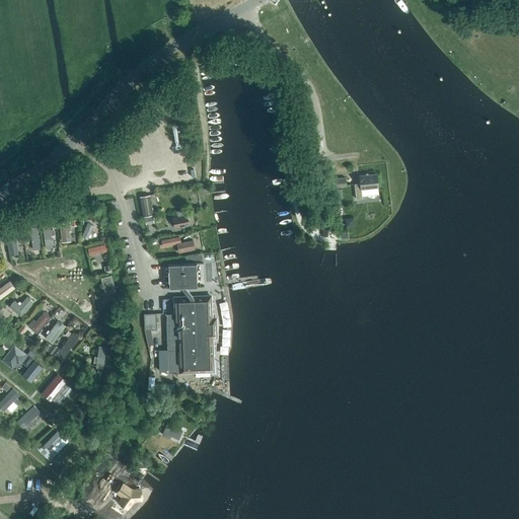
[(192,157),(186,158),(189,178),(195,177),(192,157)]
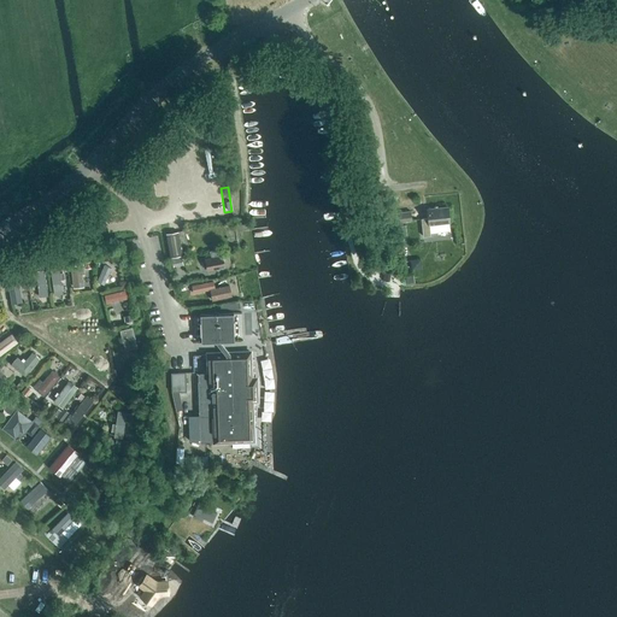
[(429,225),(450,223),(448,207),(428,209),(428,218),(422,219),(423,236),(430,235),(429,225)]
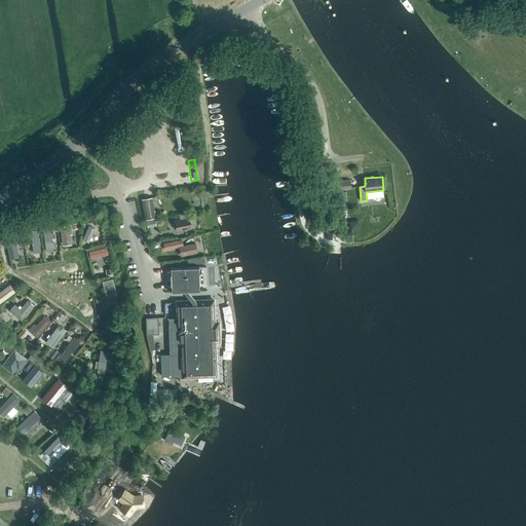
[(351,188),(350,180),(338,181),(340,189),(351,188)]
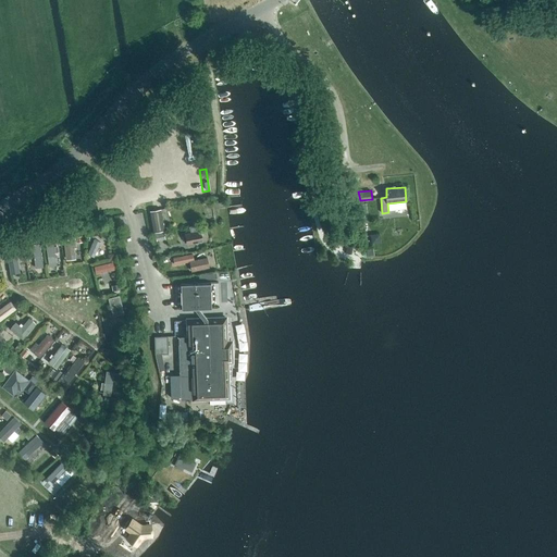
[(163,231),(165,231),(161,209),(150,211),(155,233),(156,232),(163,231)]
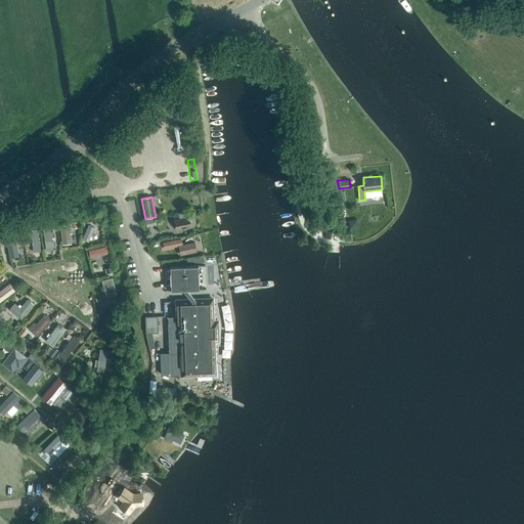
[(176,229),(190,227),(188,214),(180,215),(180,218),(174,219),(176,229)]
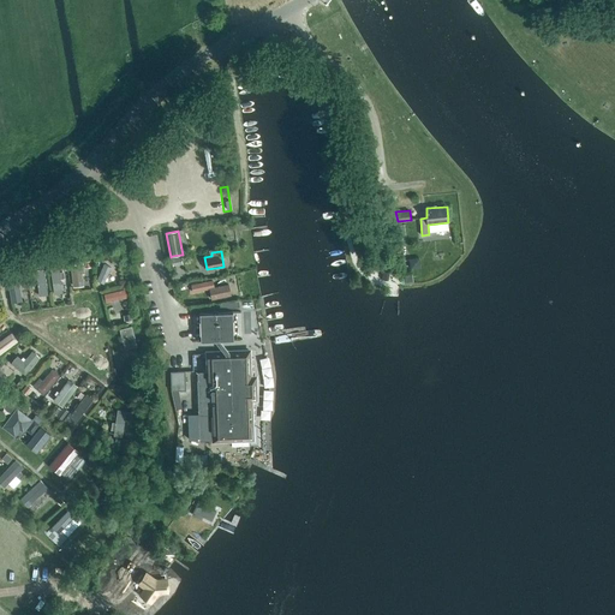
[(173,264),(181,263),(180,255),(172,256),(173,264)]
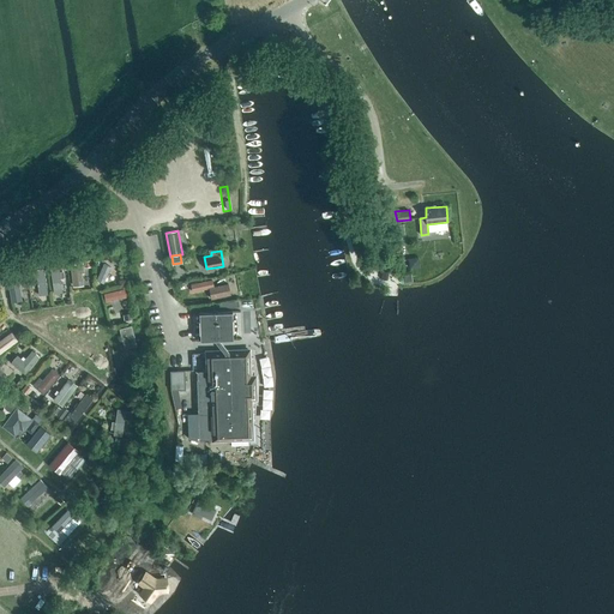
[(68,286),(80,286),(79,263),(67,263),(68,286)]
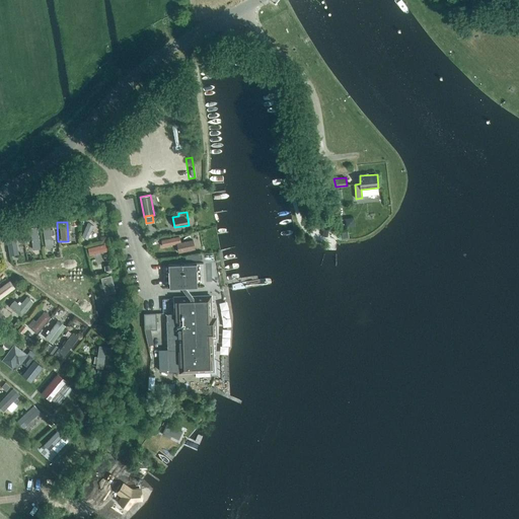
[(84,239),(91,225),(85,222),(78,236),(84,239)]
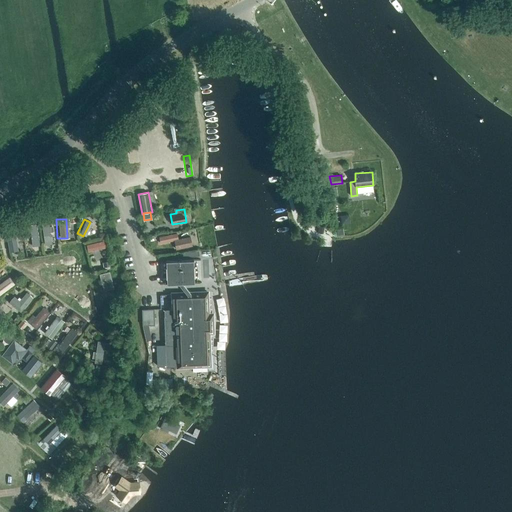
[(16,229),(4,229),(5,251),(18,250),(16,229)]
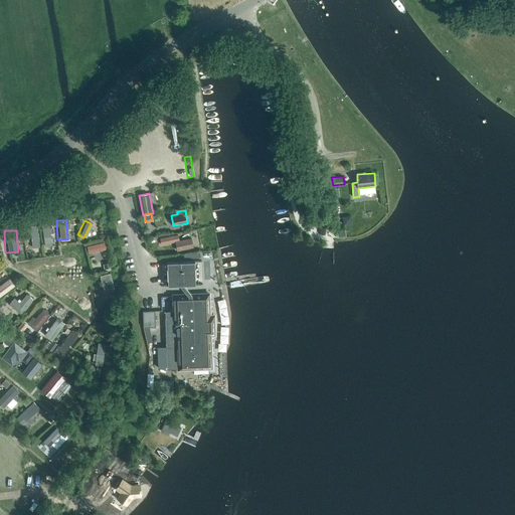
[(179,250),(192,247),(190,239),(181,240),(179,234),(161,238),(163,244),(177,241),(179,250)]
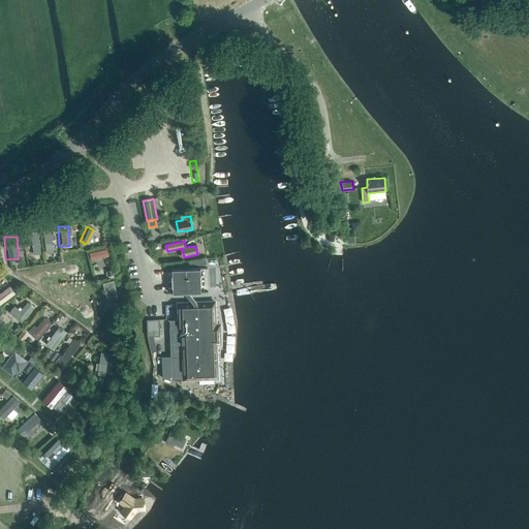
[(86,259),(106,256),(105,248),(85,252),(86,259)]
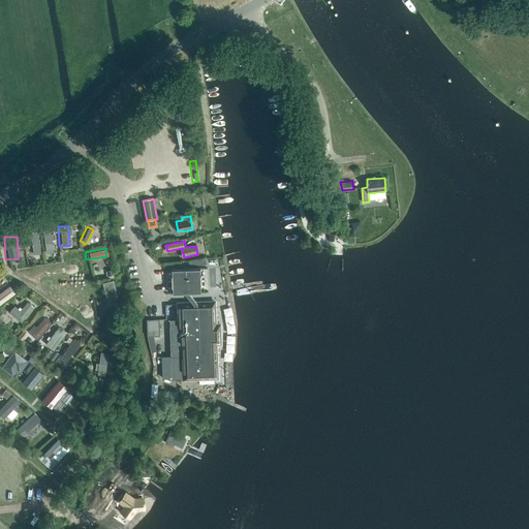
[(215,303),(197,303),(188,292),(200,291),(199,269),(193,269),(193,265),(188,265),(188,269),(172,270),(173,292),(184,292),(193,303),(190,304),(180,304),(174,304),(174,305),(180,305),(181,316),(181,319),(170,320),(173,378),(184,378),(217,377),(216,344),(218,344),(218,342),(220,339),(220,336),(218,333),(218,324),(215,324),(215,303)]
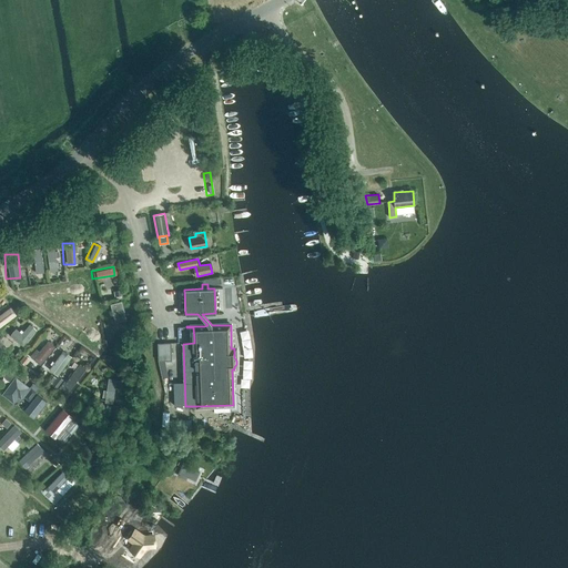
[(115,323),(127,320),(122,301),(110,304),(115,323)]
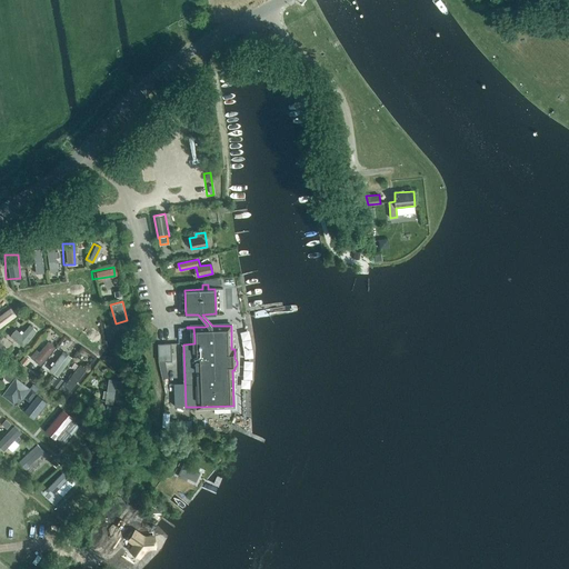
[(0,326),(13,316),(6,306),(0,310),(0,326)]
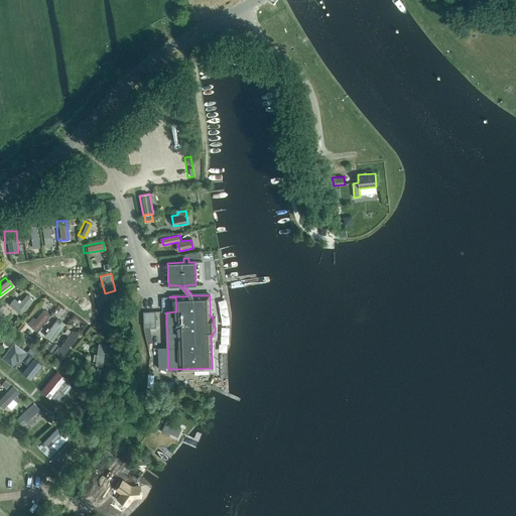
[(22,308),(31,301),(25,294),(17,300),(22,308)]
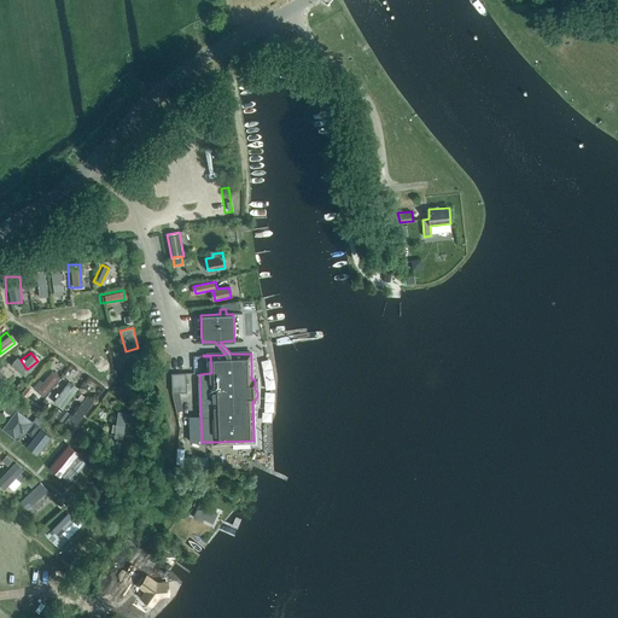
[(50,369),(36,385),(44,391),(57,375),(50,369)]
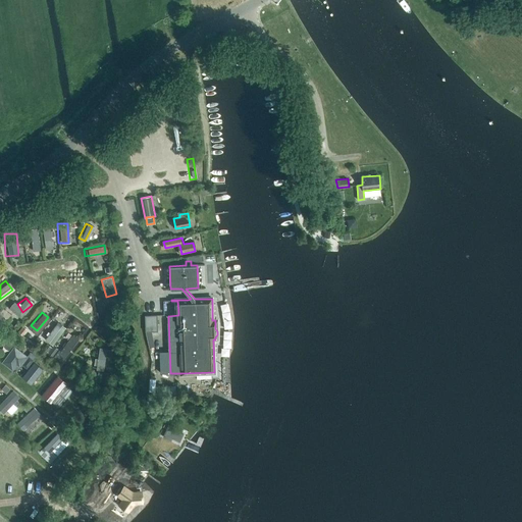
[(146,332),(158,331),(157,315),(145,315),(146,332)]
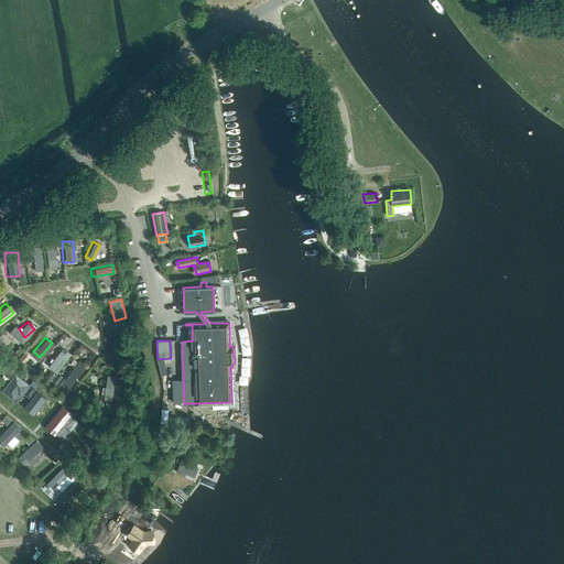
[(44,369),(50,362),(45,359),(41,367),(44,369)]
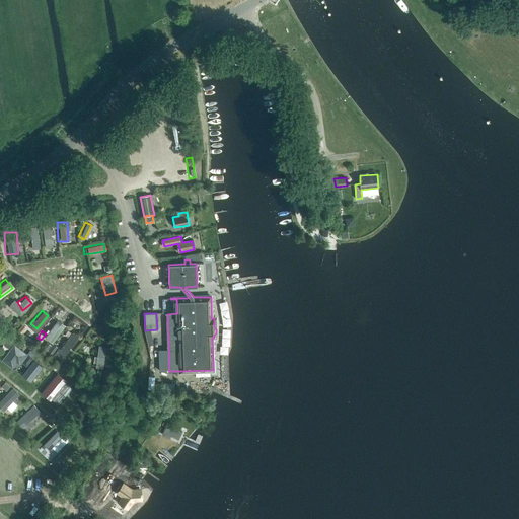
[(13,362),(16,364),(24,354),(12,343),(0,356),(0,361),(8,368),(13,362)]
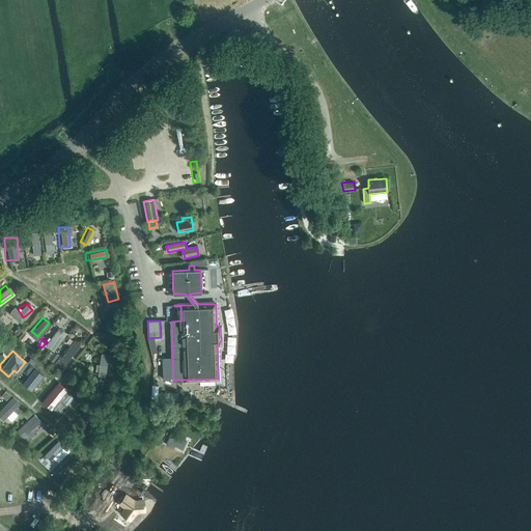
[(59,355),(55,352),(49,360),(53,363),(59,355)]
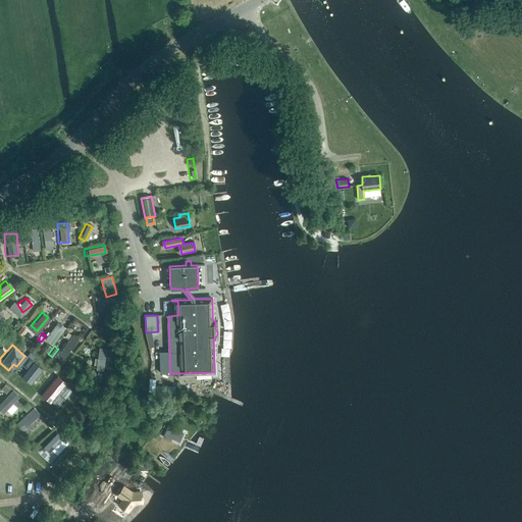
[(27,367),(33,359),(28,356),(21,364),(27,367)]
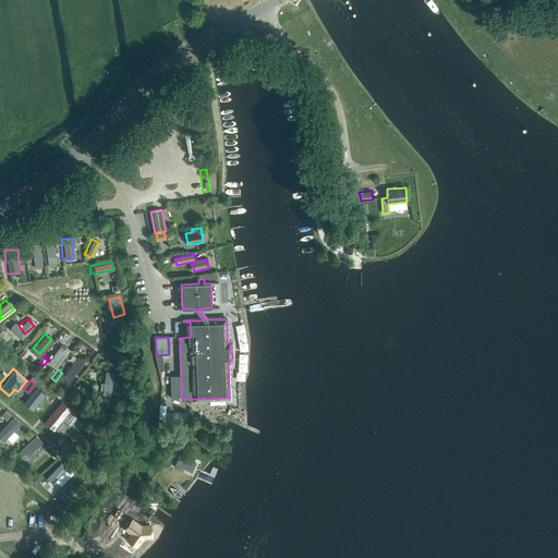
[(40,423),(49,429),(65,410),(61,407),(57,412),(52,409),(40,423)]
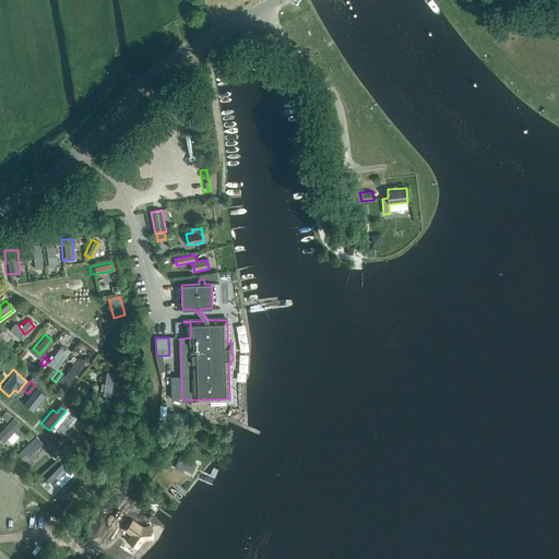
[(79,416),(75,420),(81,425),(84,421),(86,417),(81,413),(79,416)]
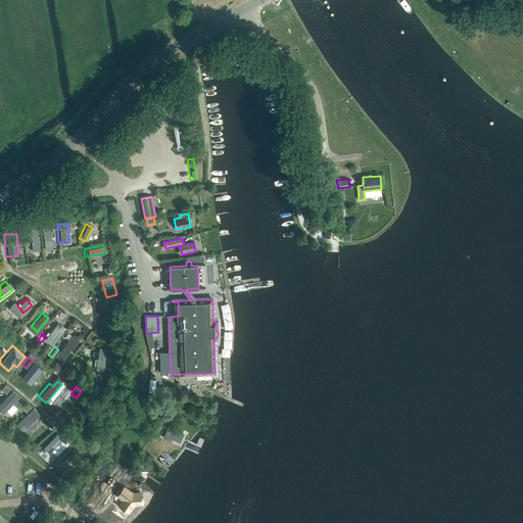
[(180,441),(182,435),(176,432),(177,430),(171,427),(170,429),(169,429),(165,436),(167,437),(167,438),(172,440),(173,438),(180,441)]
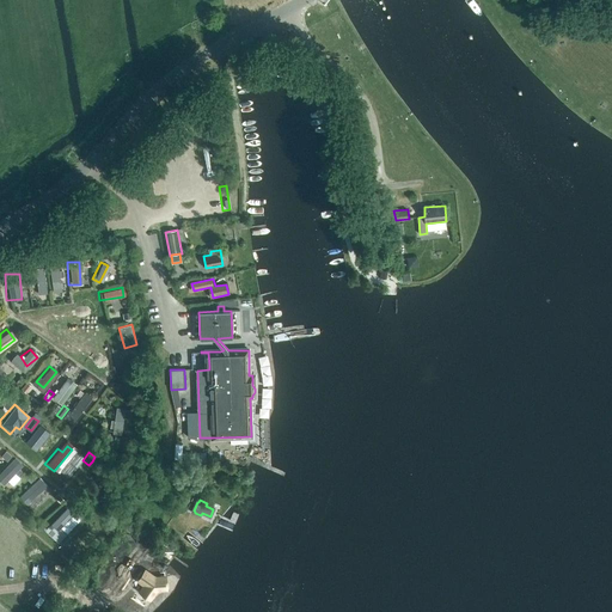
[(59,545),(83,520),(66,505),(43,530),(59,545)]
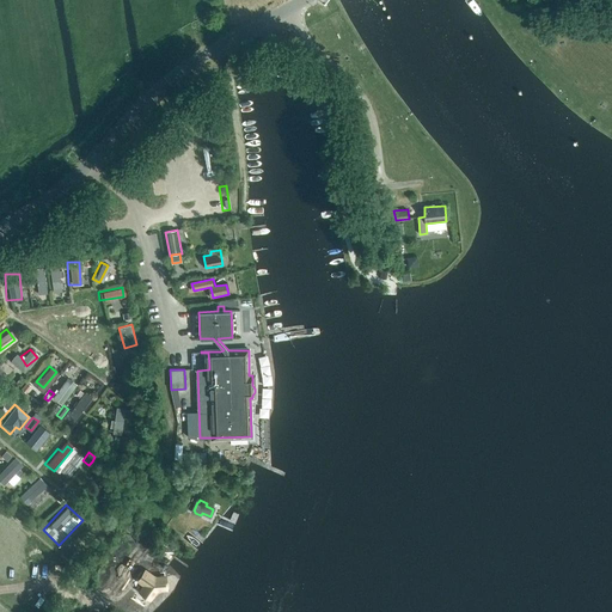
[(160,556),(166,548),(158,543),(152,551),(160,556)]
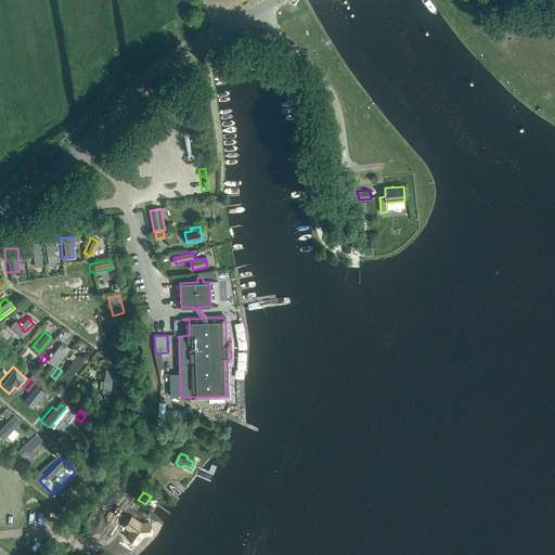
[(144,539),(145,530),(133,528),(134,527),(130,527),(129,529),(133,529),(132,534),(126,533),(125,540),(139,542),(140,538),(144,539)]
